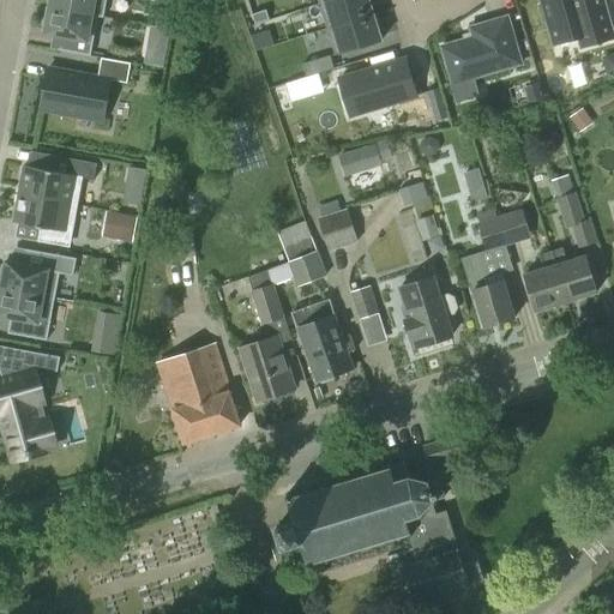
[(50,0),(50,6),(104,17),(106,0),(50,0)]
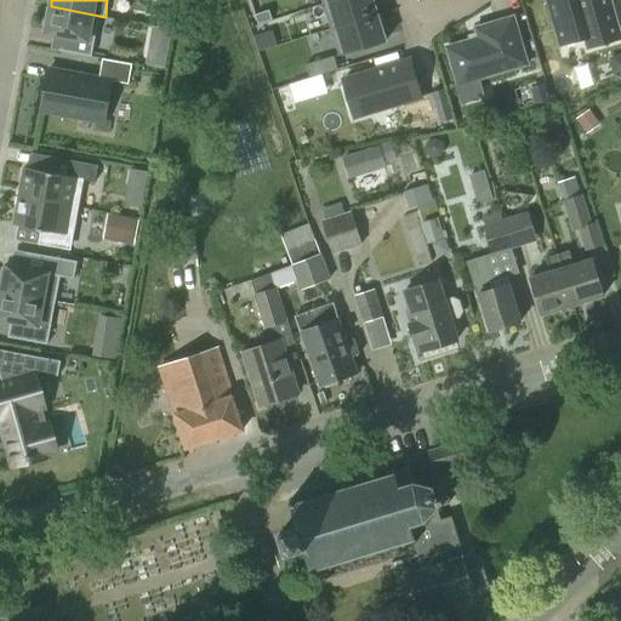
[(374,0),(336,0),(323,4),(330,29),(379,15),(374,0)]
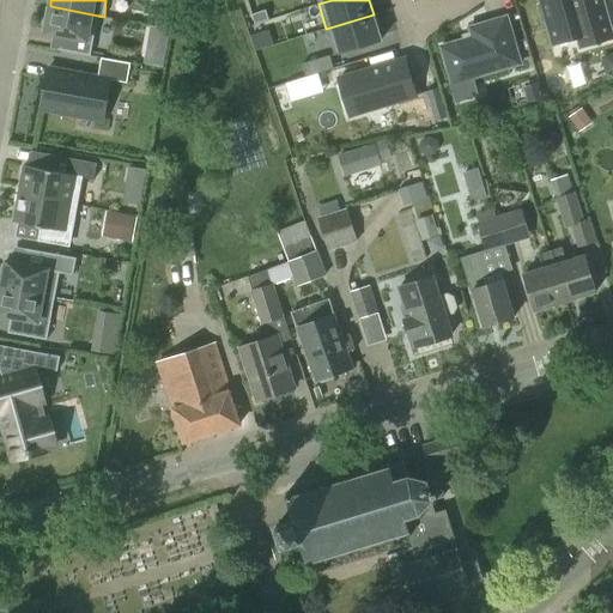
[(540,0),(542,5),(539,6),(544,23),(547,22),(553,44),(578,37),(581,47),(612,37),(601,0),(540,0)]
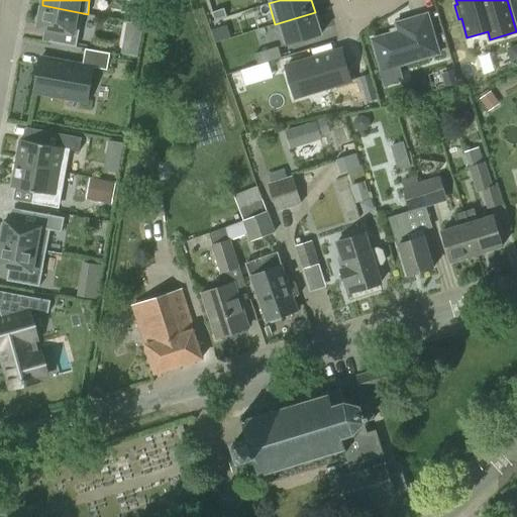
[(38,13),(36,24),(38,25),(38,28),(44,29),(50,30),(48,42),(72,46),(76,47),(83,14),(87,15),(88,14),(42,5),(41,14),(38,13)]
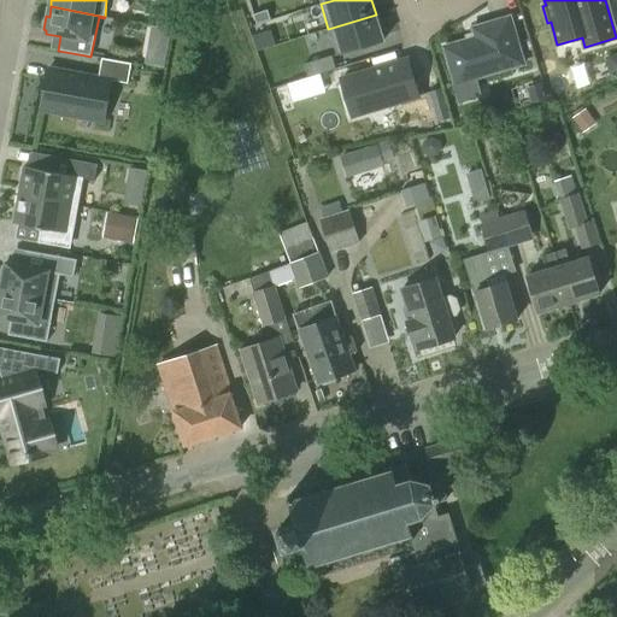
[(257,24),(270,19),(268,10),(253,15),(257,24)]
